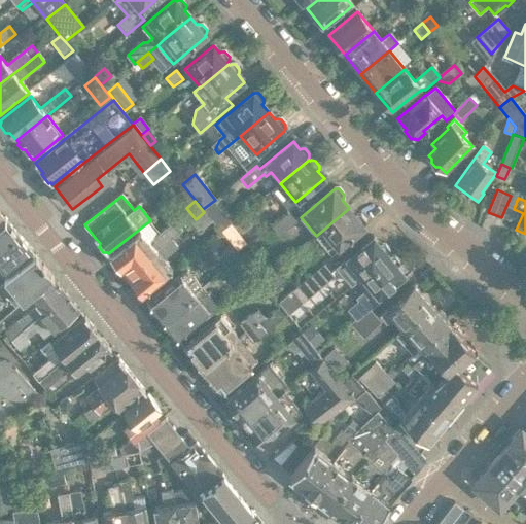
[(355,216),(349,208),(316,236),(331,254),(364,226),(365,225),(366,221),(361,215),(357,215),(355,216)]
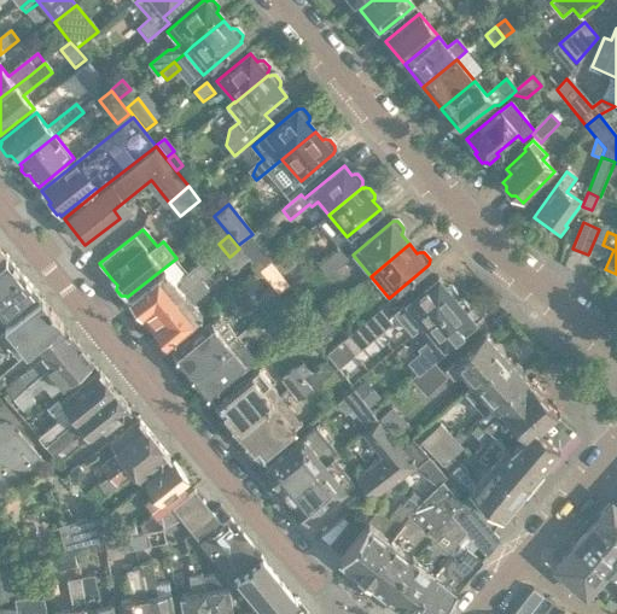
[(225,262),(234,274),(249,262),(240,250),(225,262)]
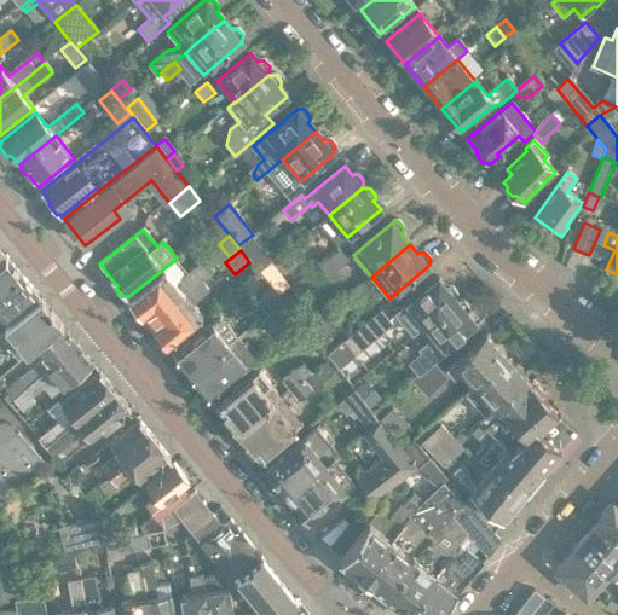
[(348,262),(339,251),(321,267),(329,278),(348,262)]
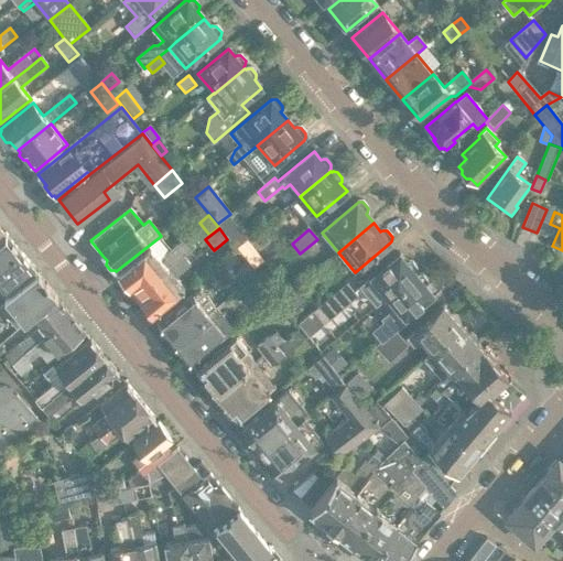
[(248,239),(241,232),(230,241),(236,248),(248,239)]
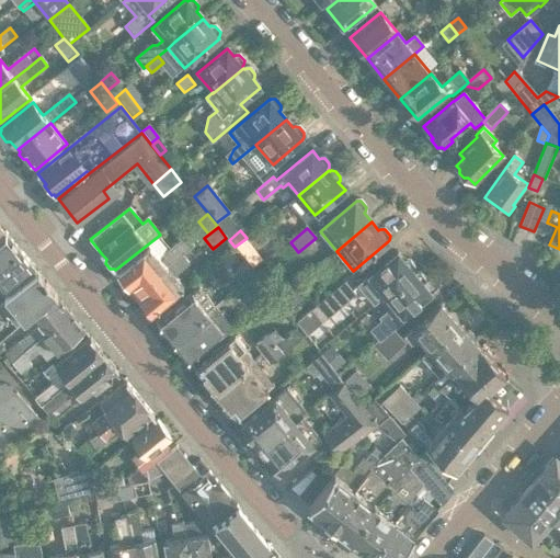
[(0,268),(20,251),(6,232),(0,237),(0,268)]
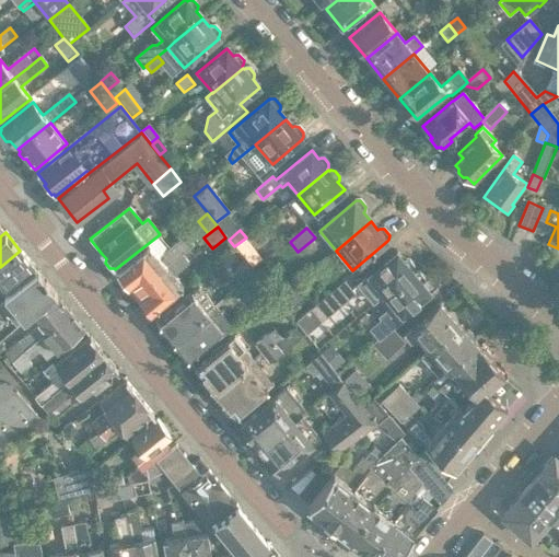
[(125,286),(127,283),(130,288),(135,293),(174,262),(181,256),(193,246),(185,236),(160,258),(150,247),(118,273),(120,277),(118,278),(125,286)]
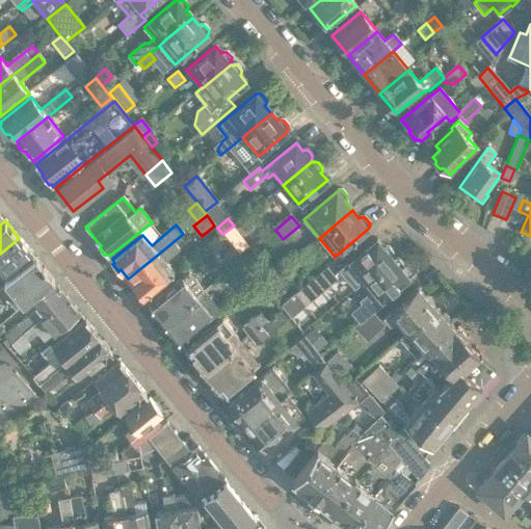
[(233,248),(240,258),(254,246),(246,237),(233,248)]
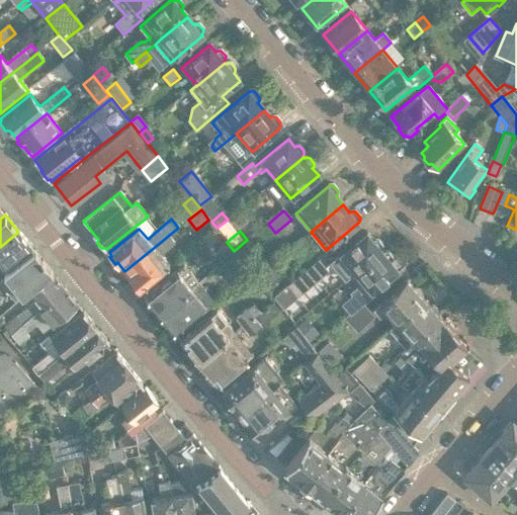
[(0,275),(32,249),(18,232),(0,247),(0,275)]
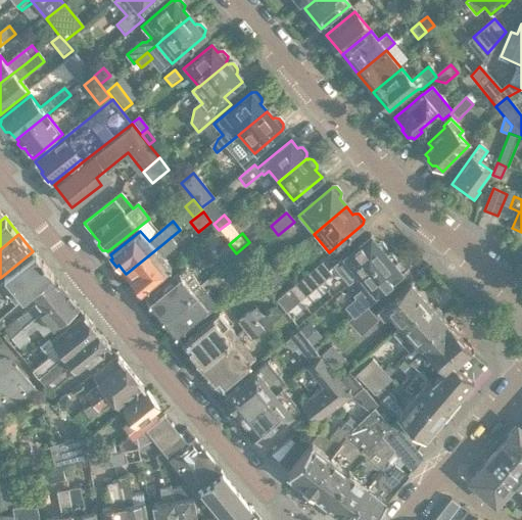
[(358,278),(386,254),(385,253),(386,252),(386,248),(382,243),(378,243),(377,244),(371,236),(334,266),(349,284),(358,278)]
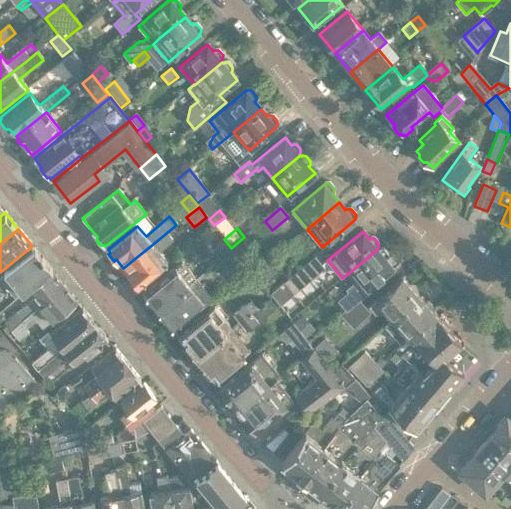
[(165,234),(159,239),(123,268),(130,277),(129,279),(134,285),(136,284),(138,287),(168,263),(159,253),(172,243),(165,234)]
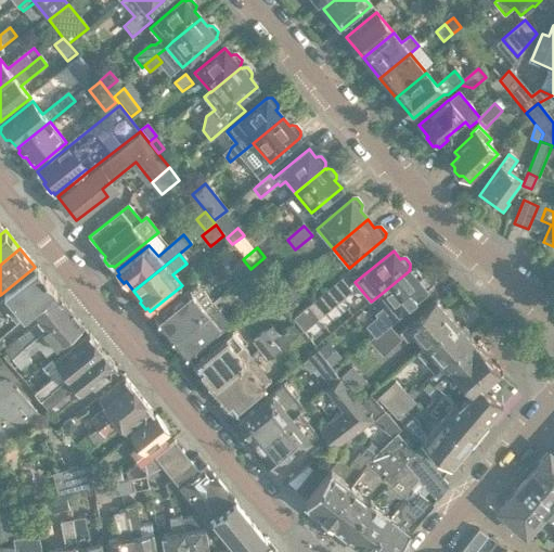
[(243,259),(230,270),(240,283),(254,272),(250,269),(243,259)]
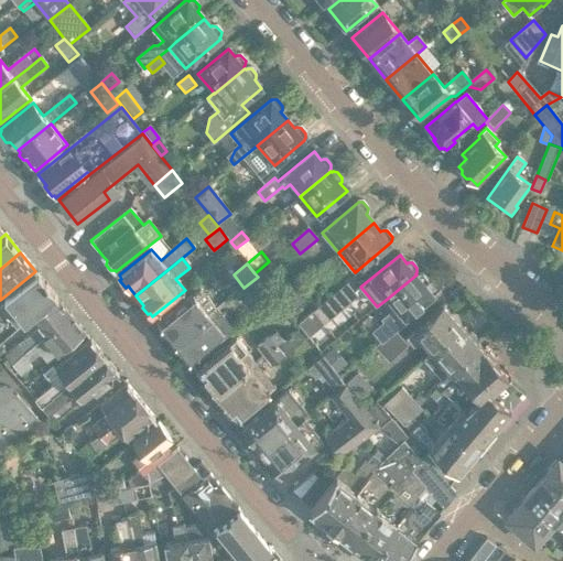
[(24,326),(57,299),(38,274),(4,302),(24,326)]
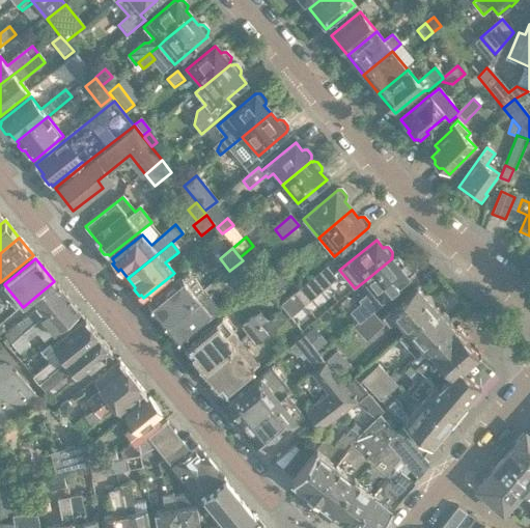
[(393,259),(392,258),(363,282),(372,294),(370,296),(369,295),(360,302),(362,305),(349,315),(357,326),(371,312),(384,302),(382,299),(408,277),(400,269),(401,268),(402,265),(398,258),(394,258),(393,259)]
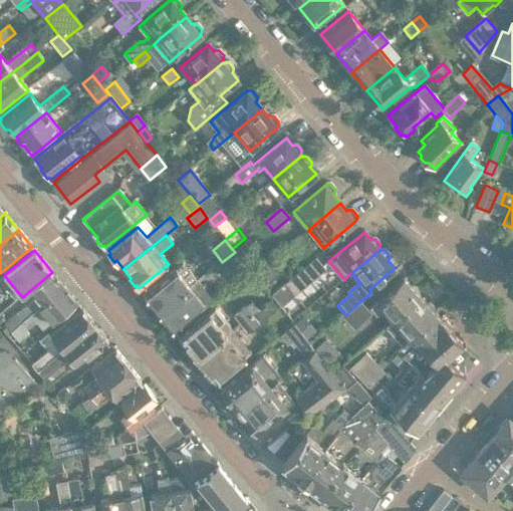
[(222,262),(231,272),(243,263),(235,252),(222,262)]
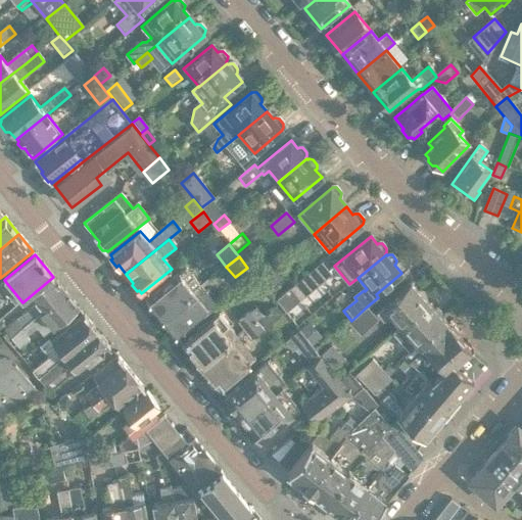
[(258,280),(268,290),(286,275),(278,265),(258,280)]
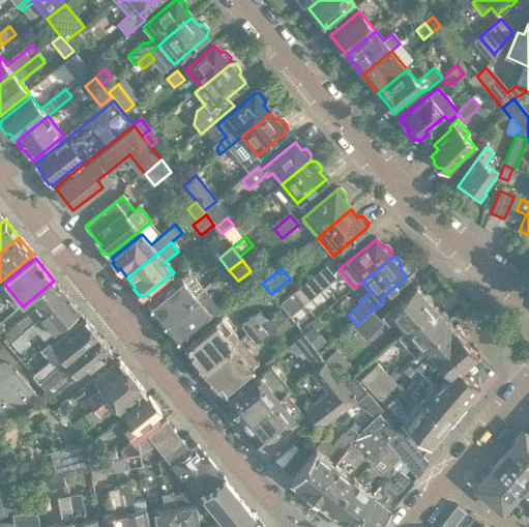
[(335,281),(325,268),(280,306),(289,319),(335,281)]
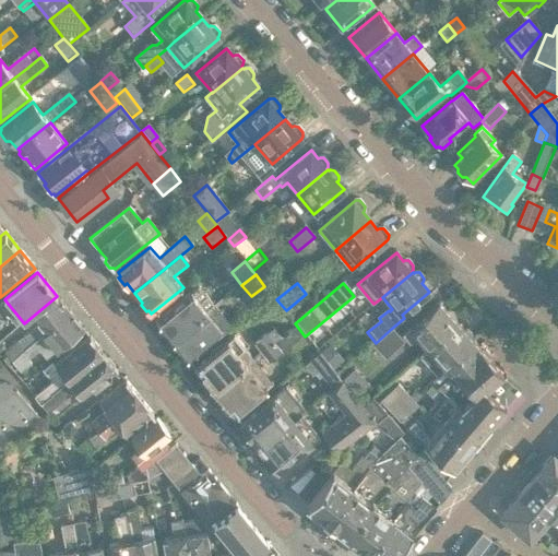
[(191,292),(156,320),(173,341),(214,307),(199,287),(191,293),(191,292)]
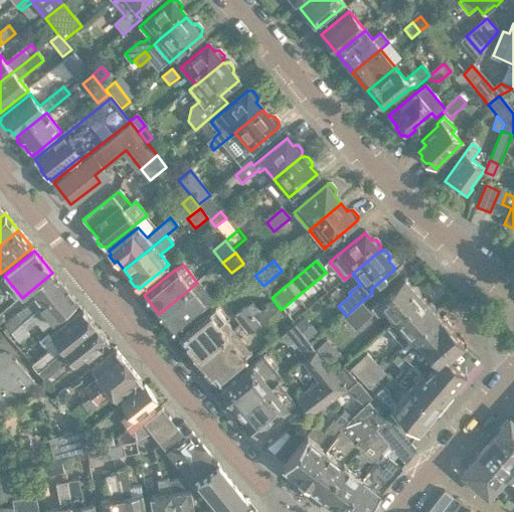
[(11,331),(65,289),(53,274),(28,294),(34,301),(5,324),(11,331)]
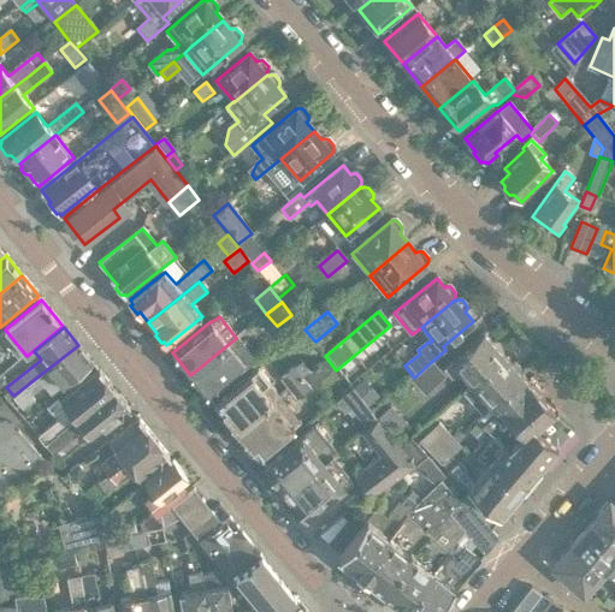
[(451,362),(471,384),(503,355),(501,352),(501,349),(496,344),(492,343),(484,333),(451,362)]
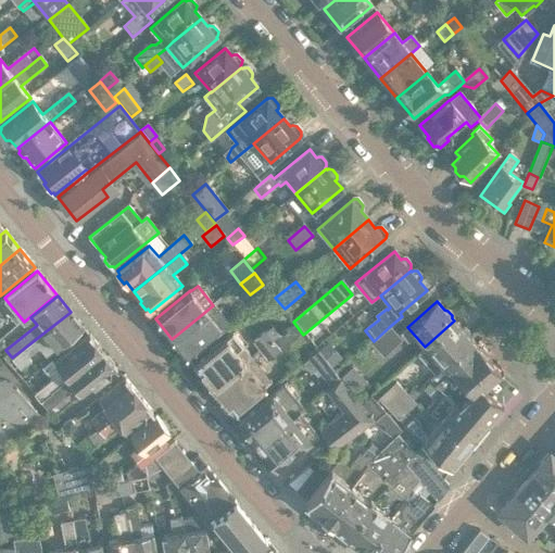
[(229,325),(213,305),(172,339),(176,343),(189,359),(223,331),(222,330),(229,325)]
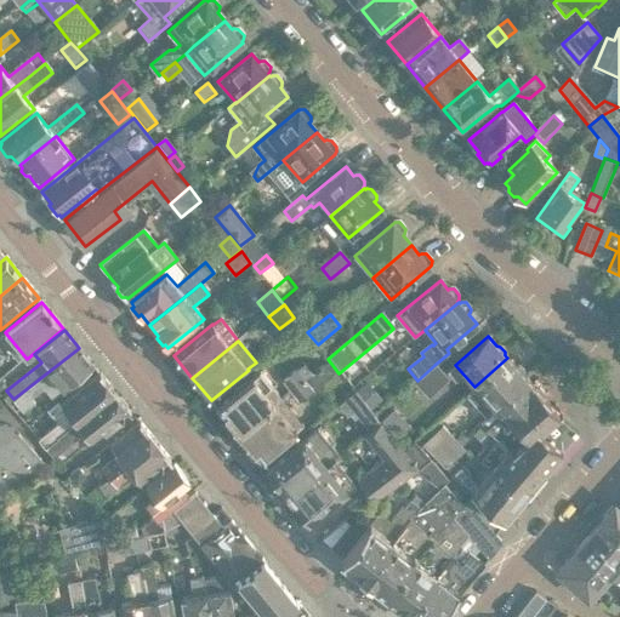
[(95,366),(79,348),(13,399),(23,412),(35,403),(33,399),(56,381),(64,390),(95,366)]
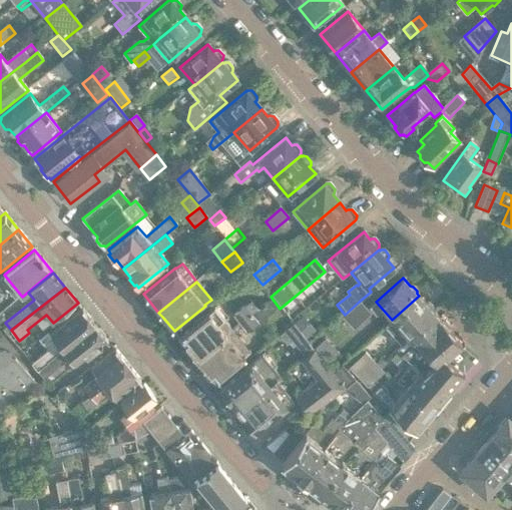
[(401,345),(412,335),(435,314),(434,312),(434,309),(429,304),(426,304),(419,296),(392,320),(385,327),(401,345)]
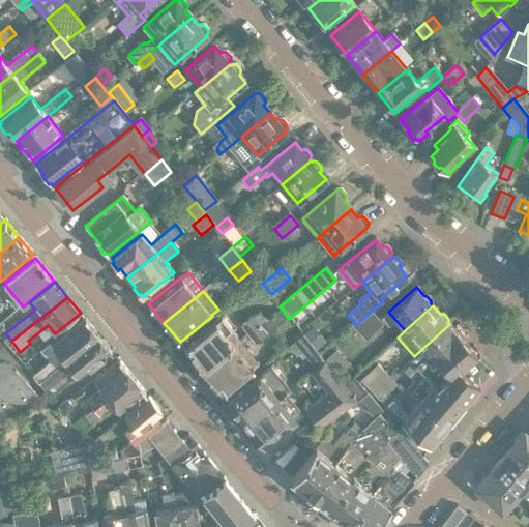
[(261,326),(268,334),(285,320),(278,312),(267,321),(261,326)]
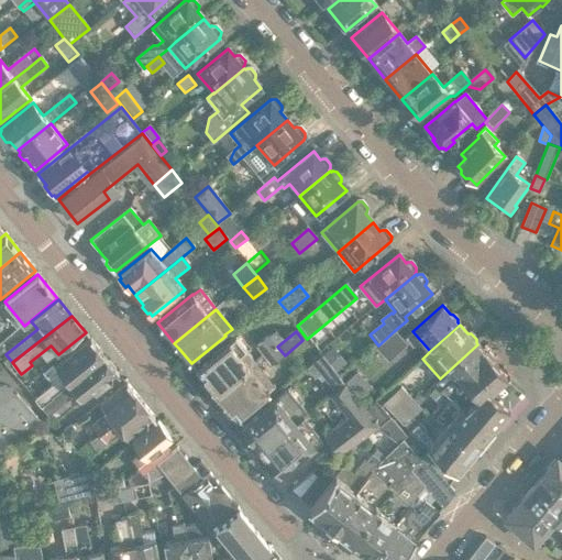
[(276,332),(268,338),(276,348),(277,347),(284,341),(276,332)]
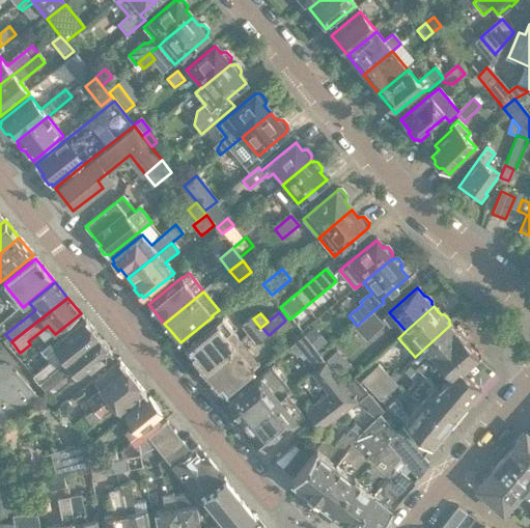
[(357,326),(356,325),(351,330),(363,344),(382,329),(369,314),(357,326)]
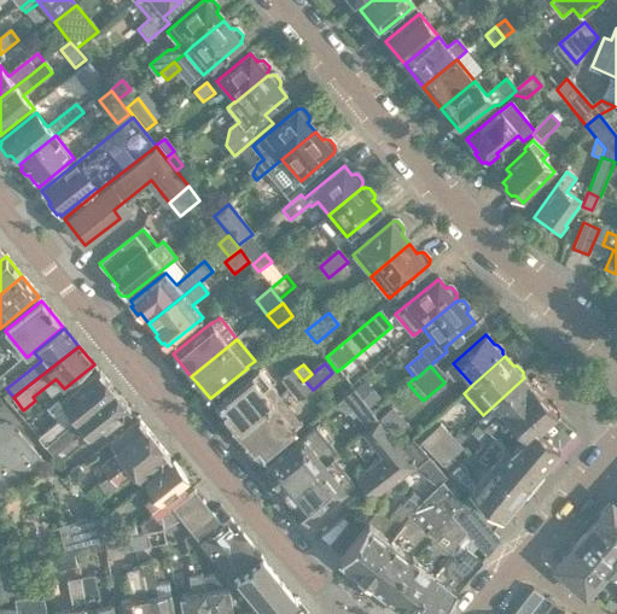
[(290,392),(303,381),(295,370),(281,381),(290,392)]
